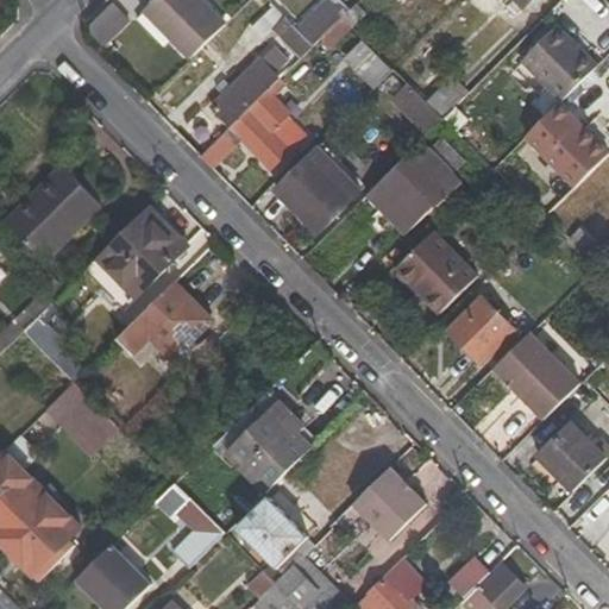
[(224,24),(200,0),(154,0),(150,5),(169,25),(162,32),(189,57),(224,24)]
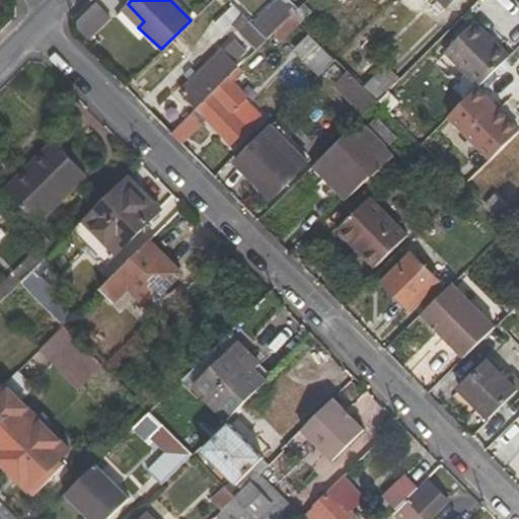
[(296,7),(289,0),(285,0),(256,29),(266,39),(290,14),(296,7)]
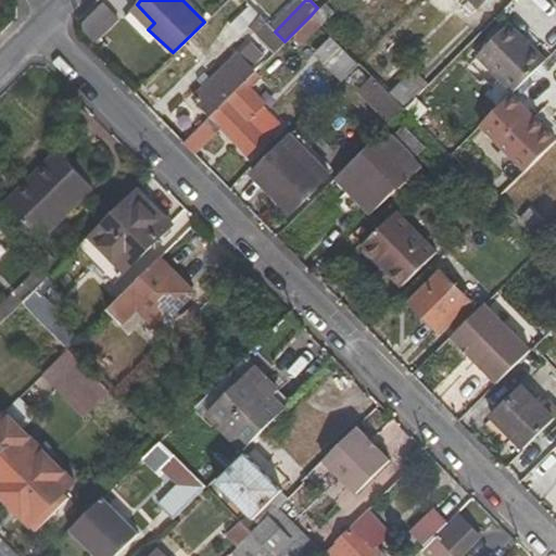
[(485,0),(426,0),(445,19),(464,0),(467,0),(478,9),(485,0)]
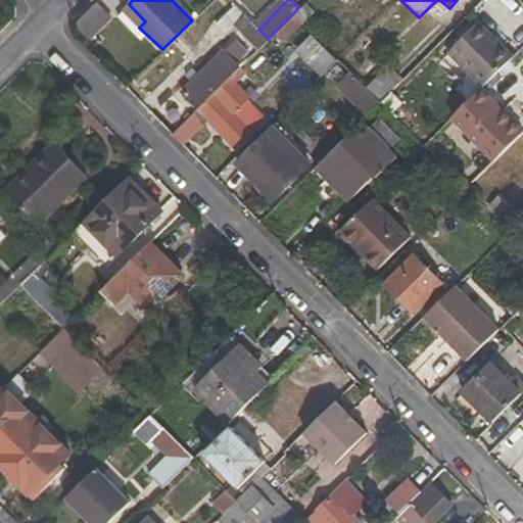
[(315,12),(304,2),(298,7),(292,14),(302,26),(315,12)]
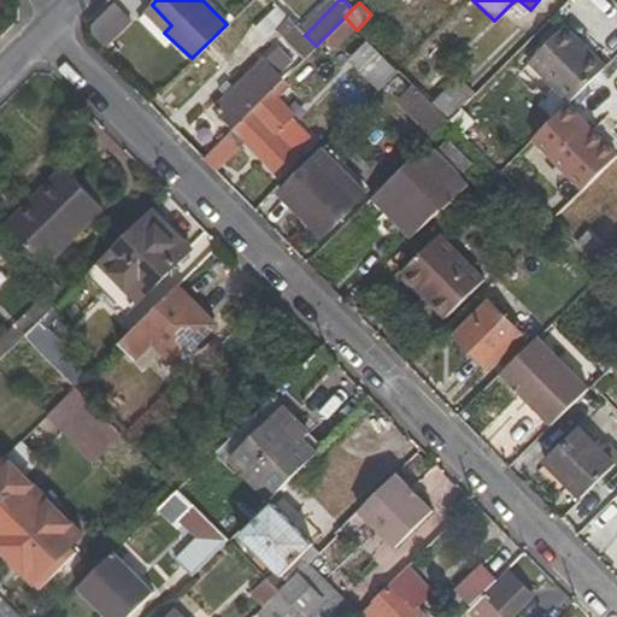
[(164,33),(171,25),(152,5),(144,12),(164,33)]
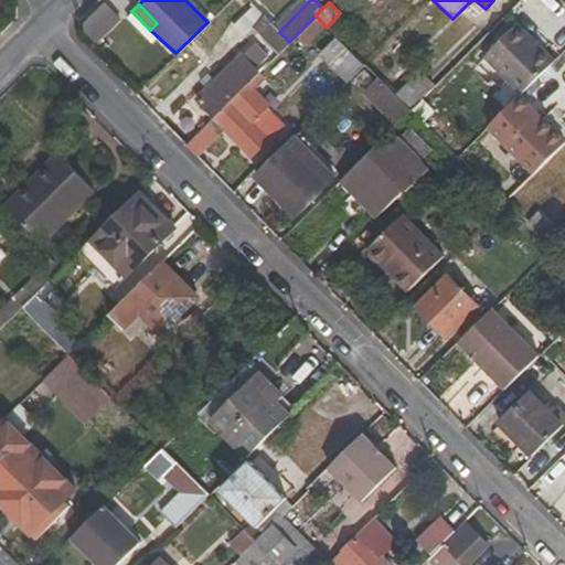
[(119,20),(108,7),(86,28),(99,41),(119,20)]
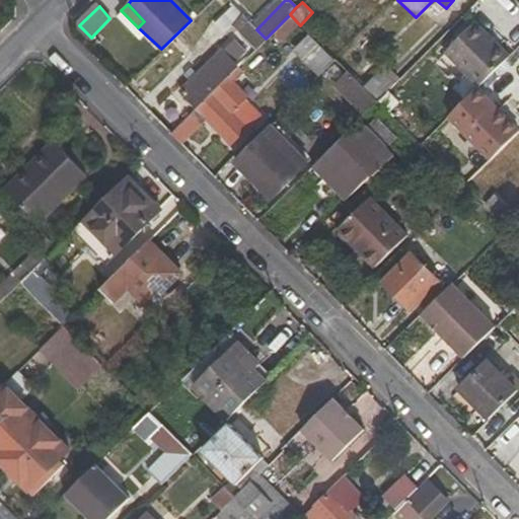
[(231,24),(241,14),(233,6),(213,24),(222,33),(231,24)]
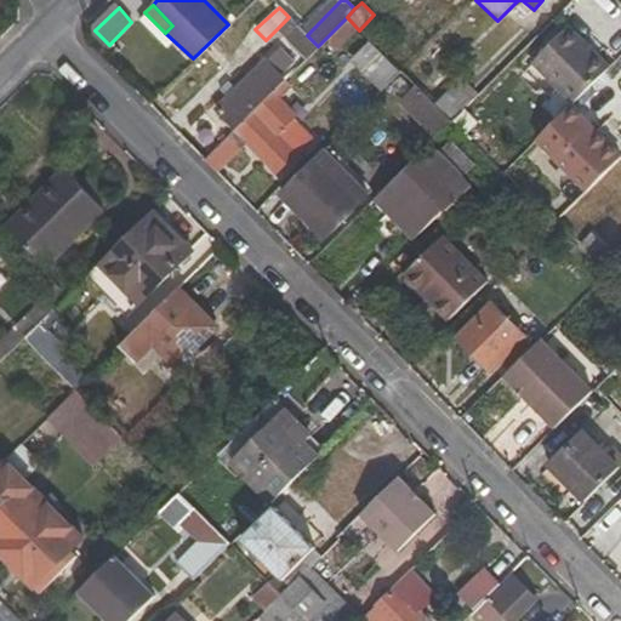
[(318,46),(307,35),(289,17),(277,29),(303,60),(318,46)]
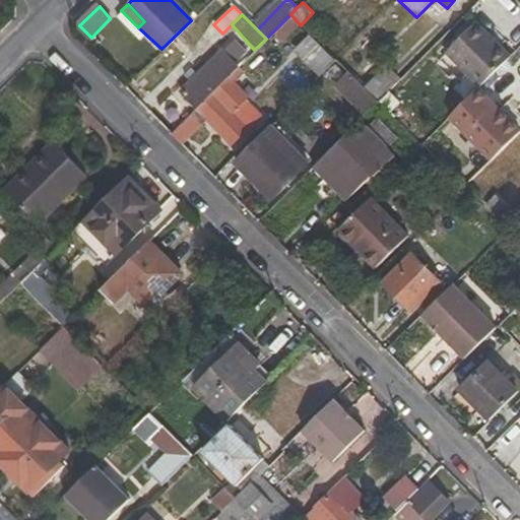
[(445,54),(478,87),(509,56),(474,23),(445,54)]
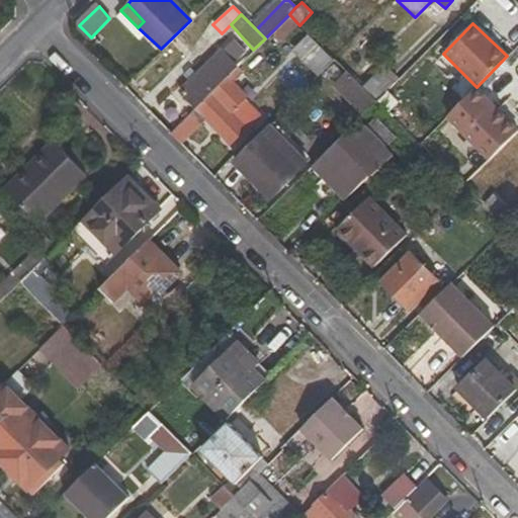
[(246,52),(233,40),(223,52),(235,64),(246,52)]
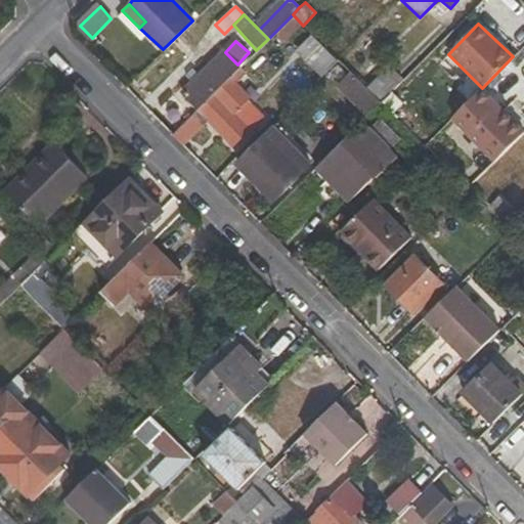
[(381,73),(352,42),(337,58),(367,89),(381,73)]
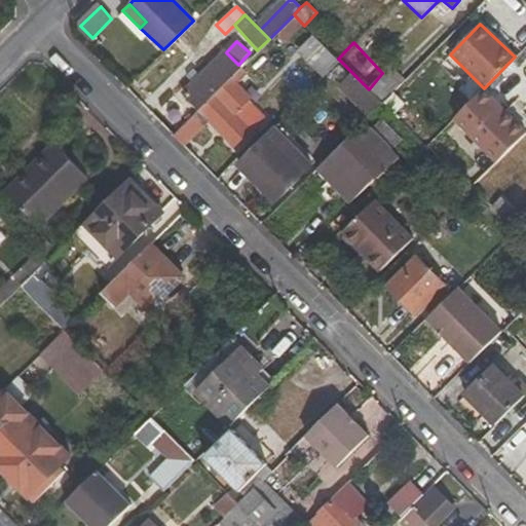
[(225,51),(183,92),(198,110),(238,70),(240,68),(238,65),(226,52),(225,51)]
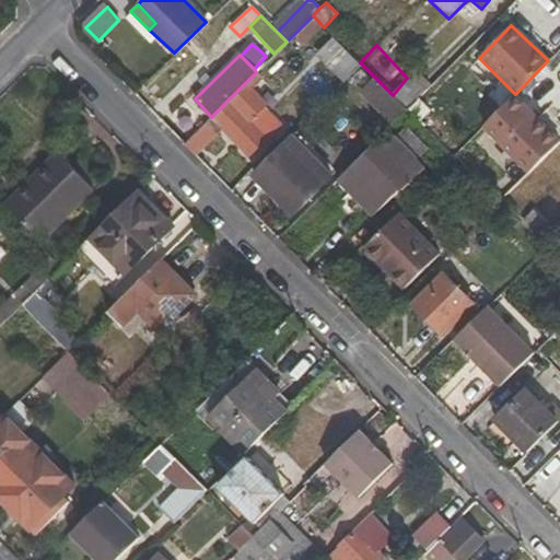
[(416,70),(407,78),(393,95),(407,109),(431,84),(416,70)]
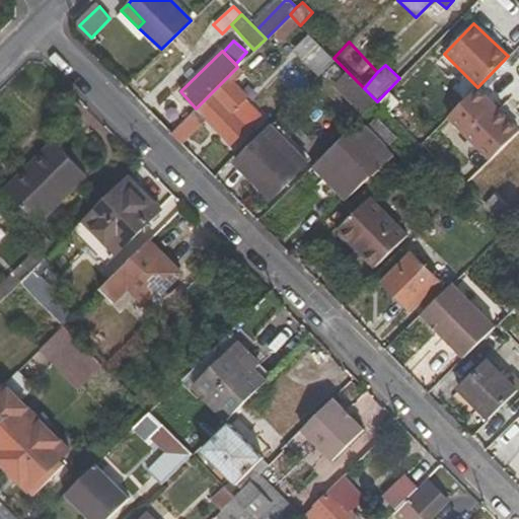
[(235,69),(196,108),(169,134),(180,144),(206,119),(233,146),(262,116),(232,84),(241,75),(235,69)]
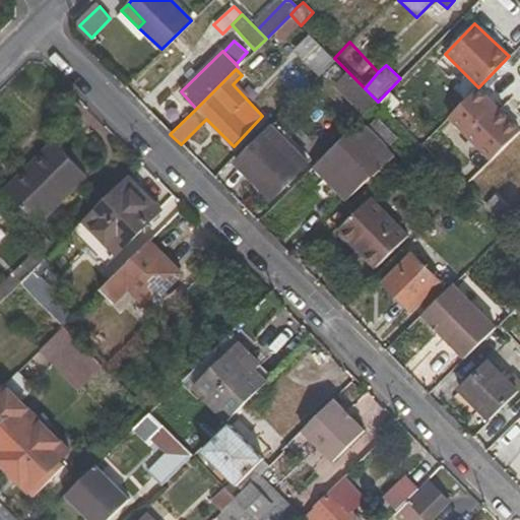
[(485,98),(476,88),(449,117),(458,126),(485,98)]
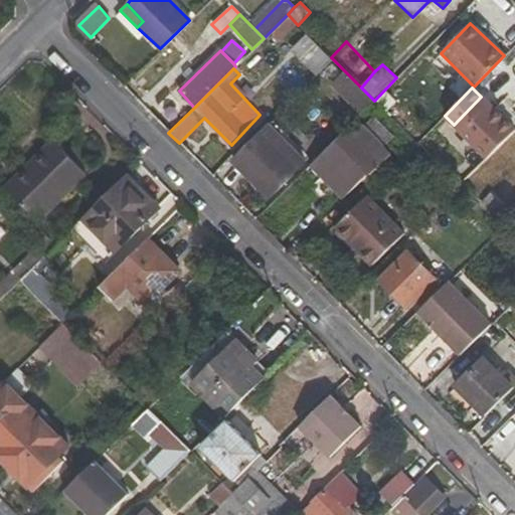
[(454,125),(486,159),(514,131),(481,97),(454,125)]
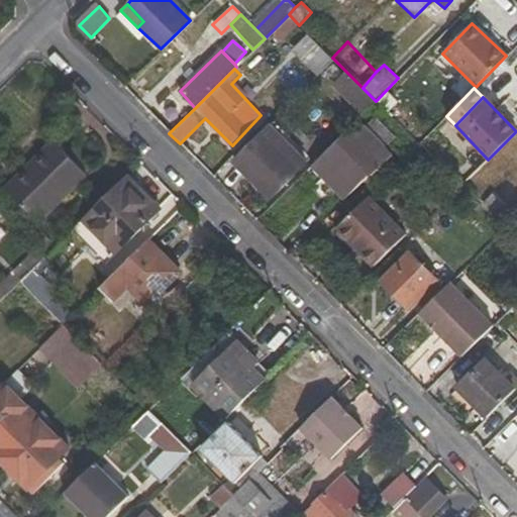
[(392,138),(373,119),(362,127),(363,128),(383,148),(392,138)]
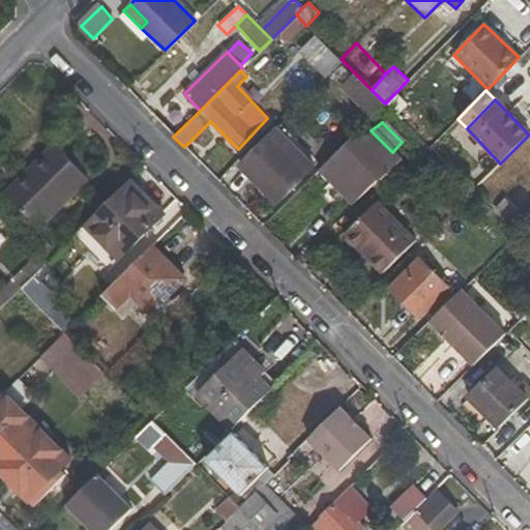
[(357,144),(350,137),(318,169),(329,182),(334,177),(356,200),(372,184),(375,185),(401,160),(392,152),(372,131),(371,130),(357,144)]
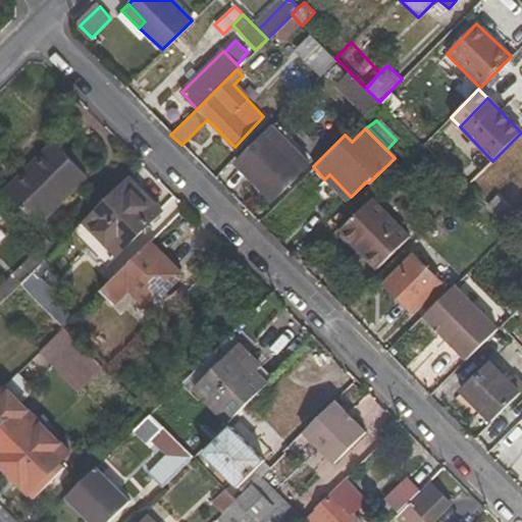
[(302,172),(263,136),(237,162),(273,200),(302,172)]
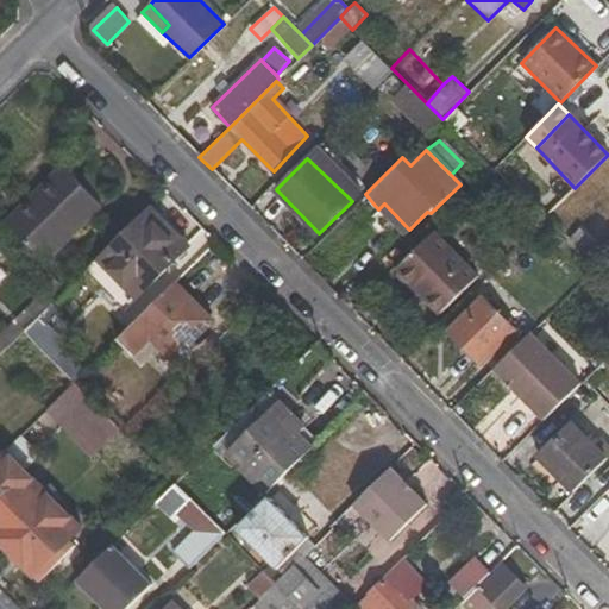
[(101,206),(61,167),(5,223),(44,263),(101,206)]
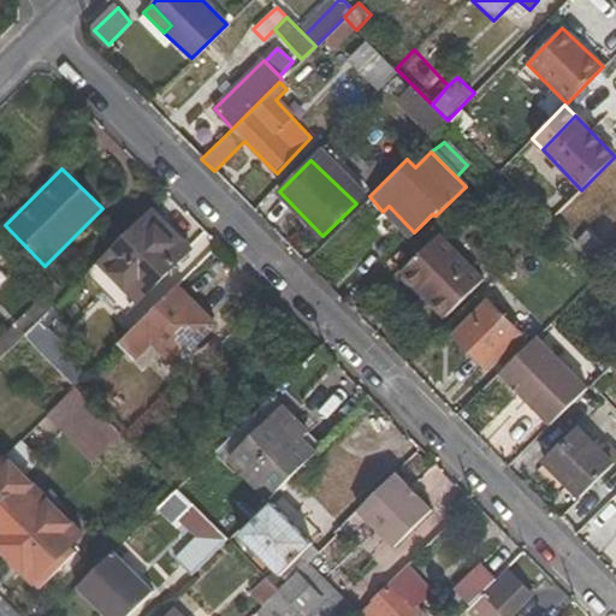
[(539,224),(520,205),(509,217),(527,237),(539,224)]
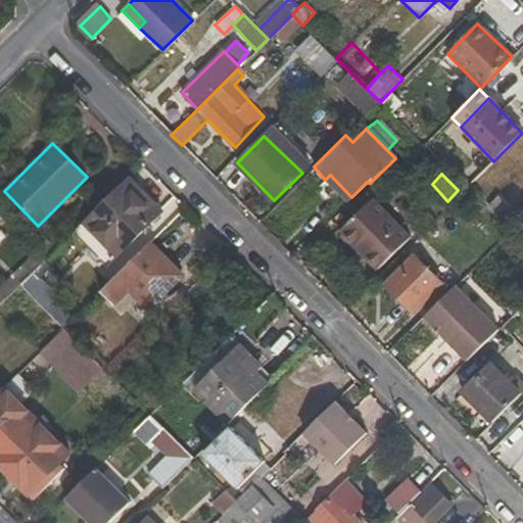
[(351,197),(330,175),(325,180),(346,201),(351,197)]
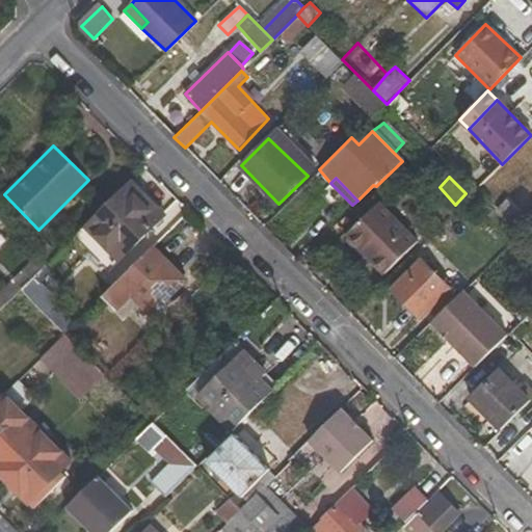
[(166,215),(131,179),(73,236),(108,271),(166,215)]
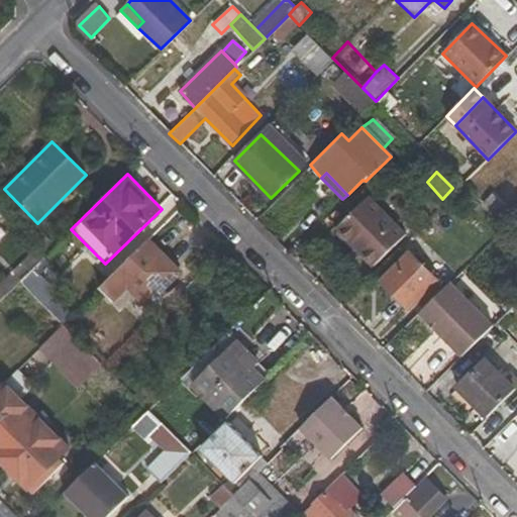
[(471,194),(481,205),(492,195),(481,184),(471,194)]
